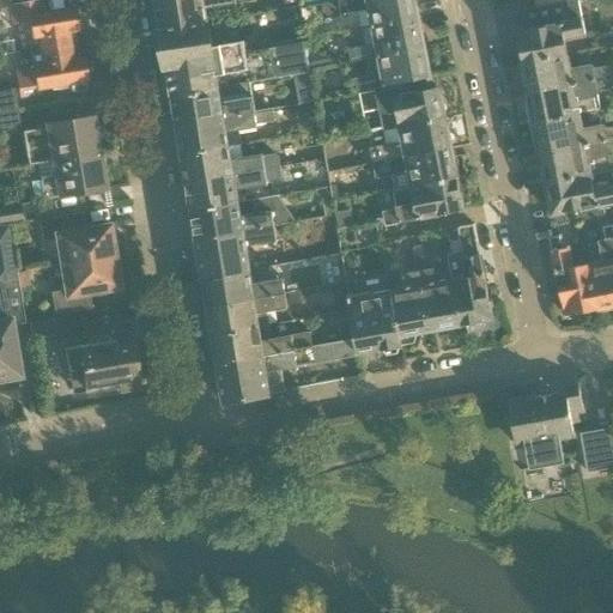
[(74,8),(42,14),(38,0),(36,0),(8,5),(11,25),(31,22),(32,35),(28,36),(30,50),(41,49),(71,43),(68,31),(73,30),(78,29),(74,8)]
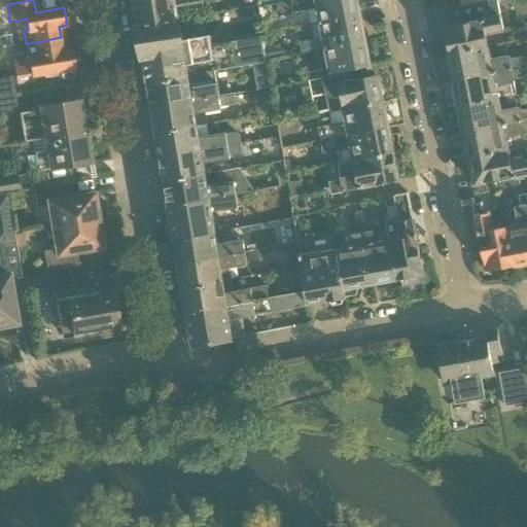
[(177,7),(204,3),(219,0),(149,0),(135,2),(138,25),(138,28),(180,21),(177,7)]
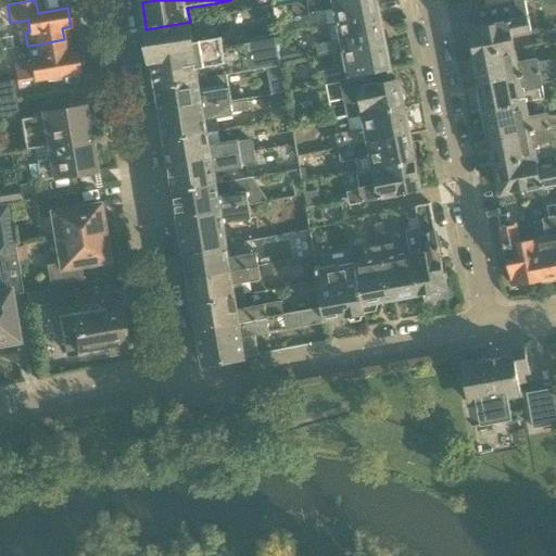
[(329,26),(380,16),(376,0),(314,0),(308,1),(311,13),(326,10),(329,26)]
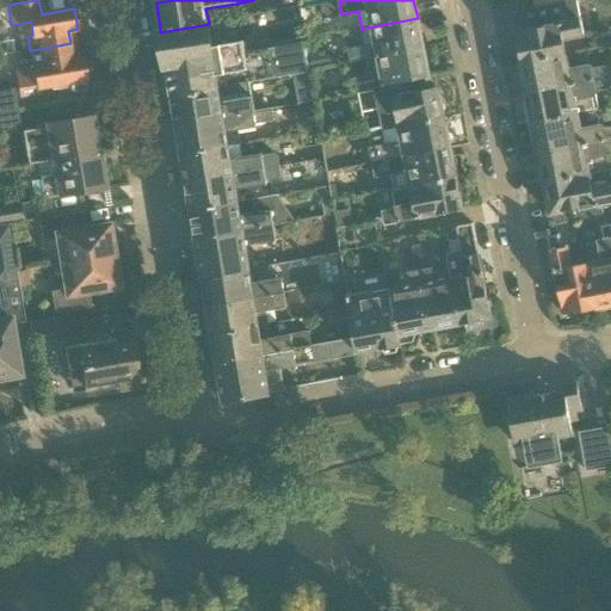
[(522,63),(566,55),(562,38),(582,35),(574,0),(573,0),(535,8),(538,28),(516,32),(522,63)]
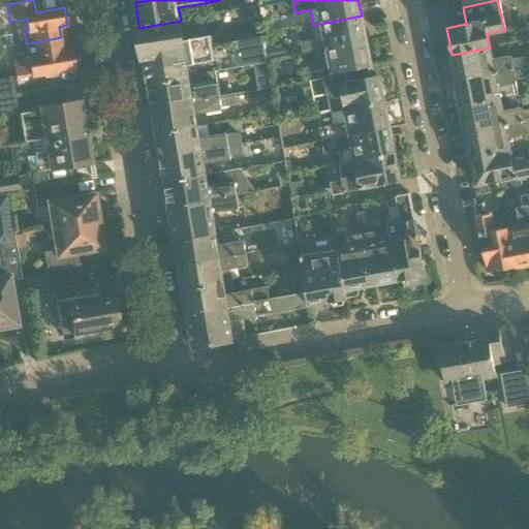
[(367,42),(365,29),(366,25),(365,21),(362,18),(362,16),(313,25),(315,39),(301,42),(303,53),(318,50),(366,41),(367,42)]
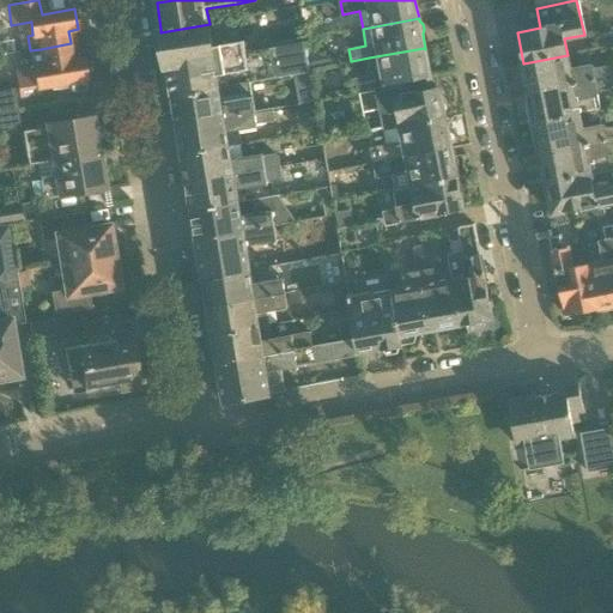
[(305,46),(248,56),(244,40),(213,46),(210,24),(161,32),(167,67),(168,77),(169,77),(173,99),(249,86),(310,76),(305,46)]
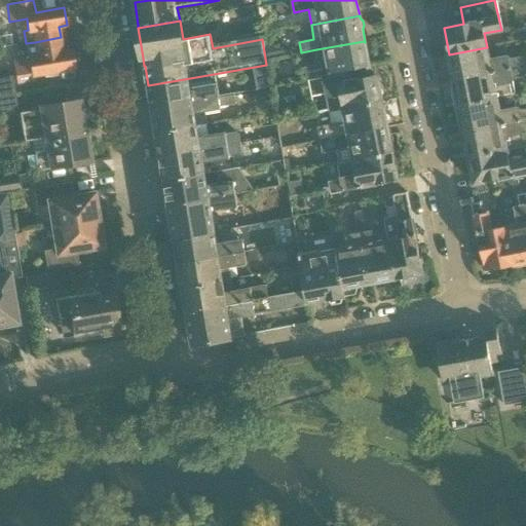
[(0,98),(14,96),(12,84),(33,81),(33,76),(37,75),(74,69),(71,50),(63,51),(61,37),(35,42),(35,43),(27,45),(29,61),(13,63),(16,77),(0,79),(0,98)]
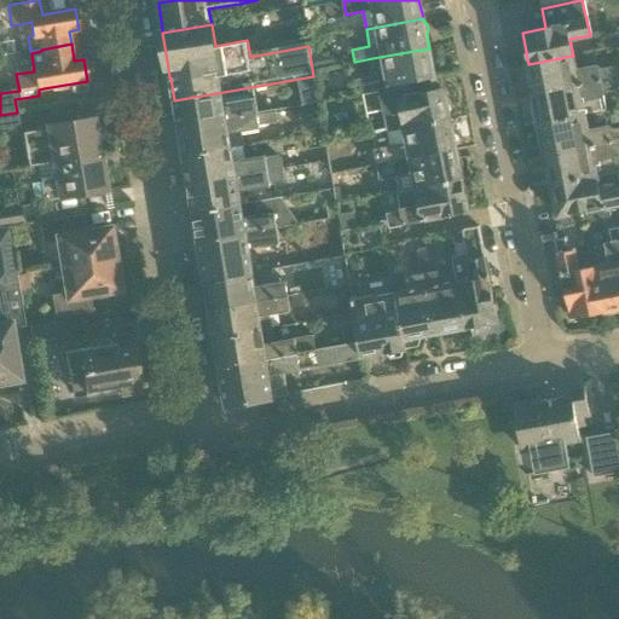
[(435,79),(429,50),(428,48),(372,58),(376,76),(358,80),(360,93),(379,90),(406,84),(435,79)]
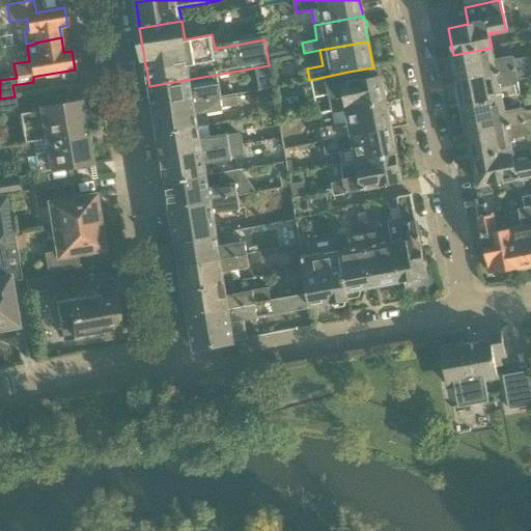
[(530,57),(526,58),(516,60),(511,57),(495,60),(492,48),(453,55),(458,81),(530,65),(530,57)]
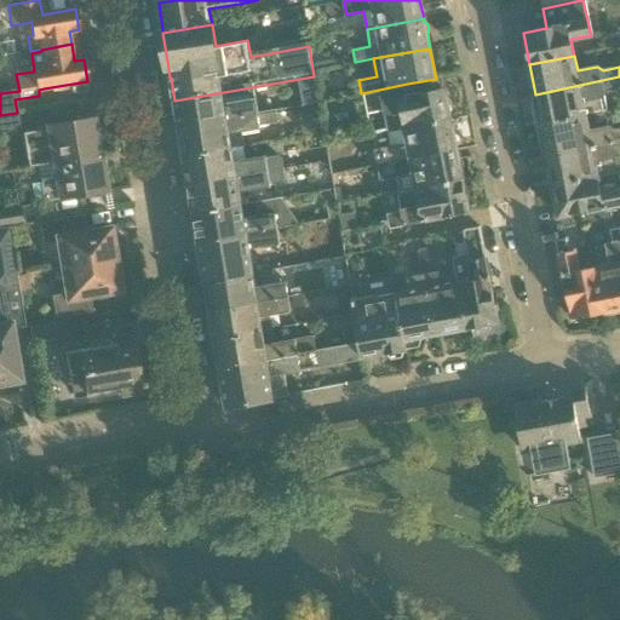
[(618,89),(615,79),(619,78),(619,76),(535,95),(537,105),(534,108),(537,126),(603,112),(601,96),(603,95),(608,91),(618,89)]
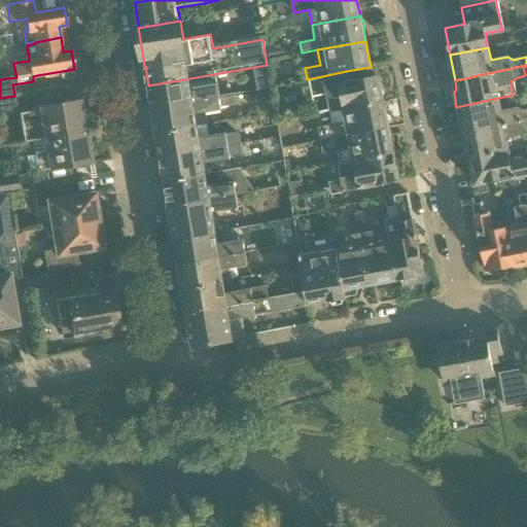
[(346,109),(383,102),(383,99),(384,95),(383,91),(381,89),(379,78),(376,76),(348,81),(346,71),(322,76),(329,112),(346,109)]
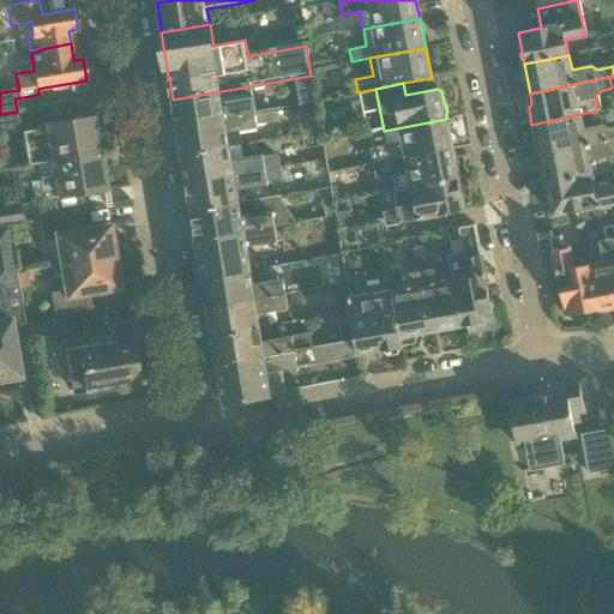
[(257,112),(254,98),(251,98),(250,86),(173,100),(178,128),(275,112),(274,108),(257,112)]
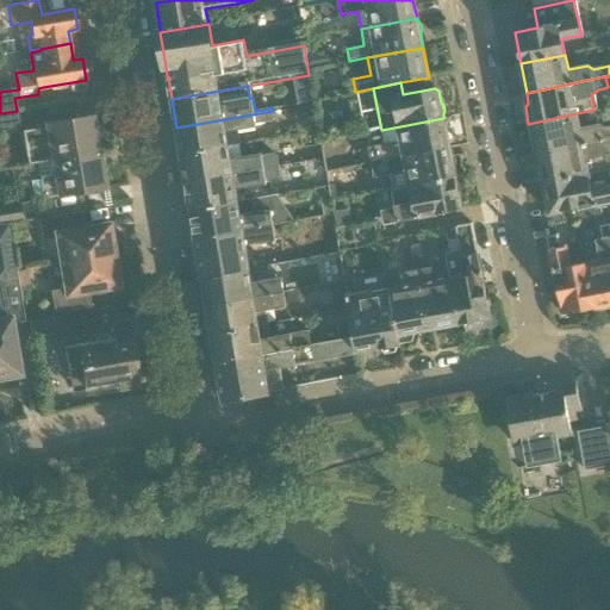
[(311,88),(296,91),(298,104),(313,101),(311,88)]
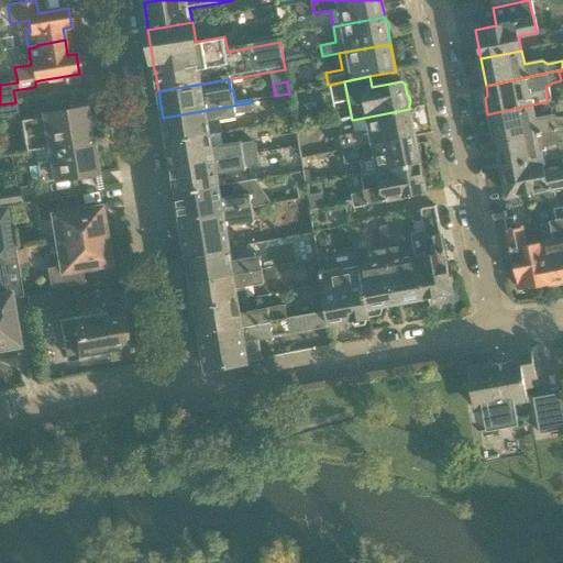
[(497,141),(562,127),(562,118),(559,120),(553,114),(536,118),(533,107),(549,103),(548,101),(487,114),(490,130),(495,132),(497,141)]
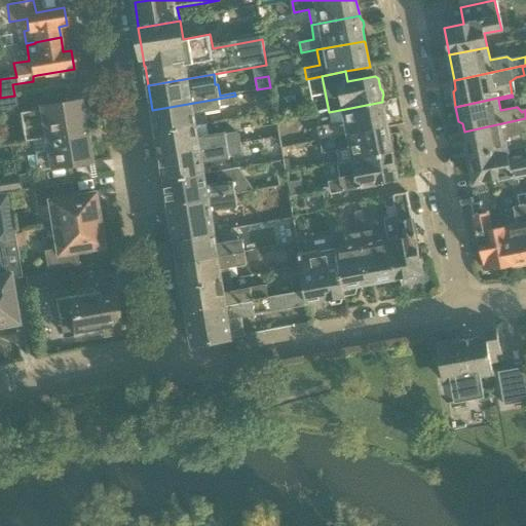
[(0,113),(17,110),(14,96),(0,98),(0,113)]
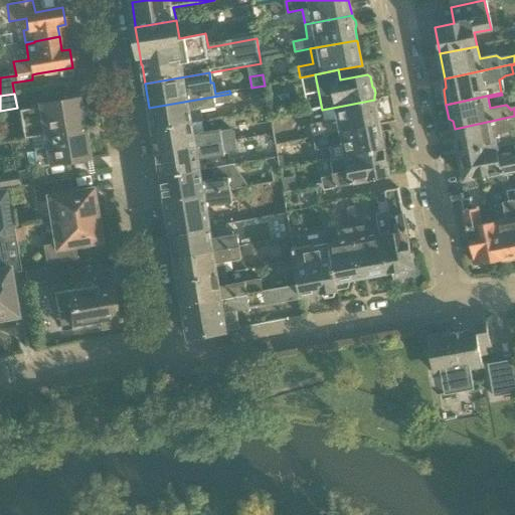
[(217,108),(216,105),(231,102),(230,94),(149,108),(153,132),(203,123),(203,122),(201,111),(217,108)]
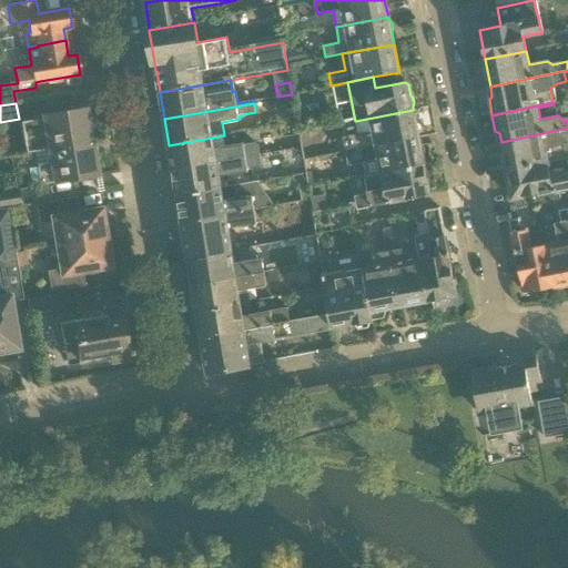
[(28,153),(50,149),(91,141),(91,138),(93,137),(91,124),(89,124),(85,109),(46,115),(44,112),(34,114),(36,120),(22,123),(28,153)]
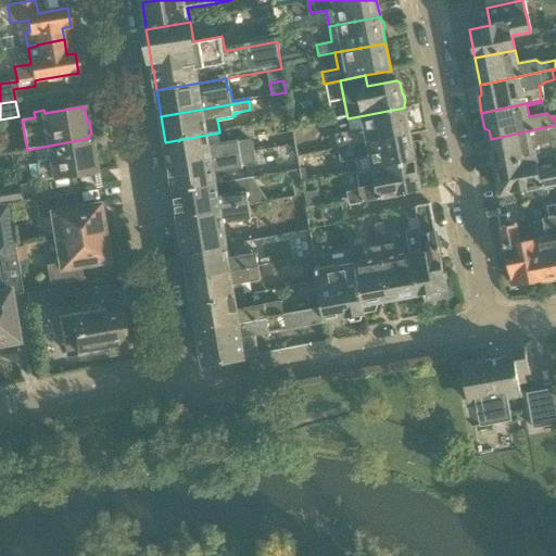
[(341,148),(411,135),(404,108),(365,115),(367,129),(338,135),(341,148)]
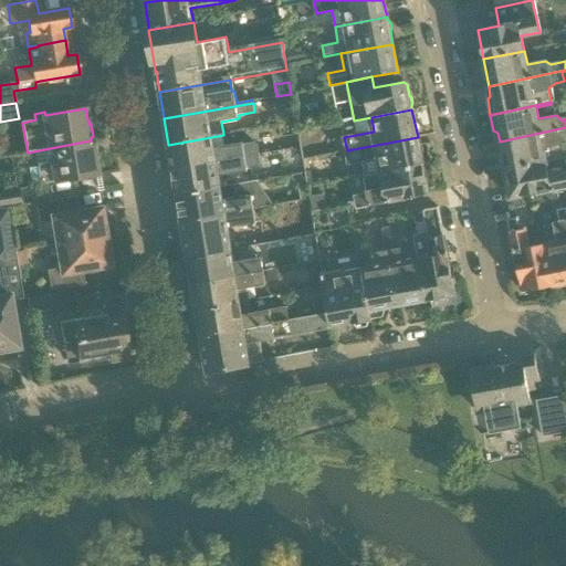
[(565,138),(565,127),(500,142),(502,154),(501,158),(502,163),(504,166),(504,168),(564,156),(561,143),(564,139),(565,138)]
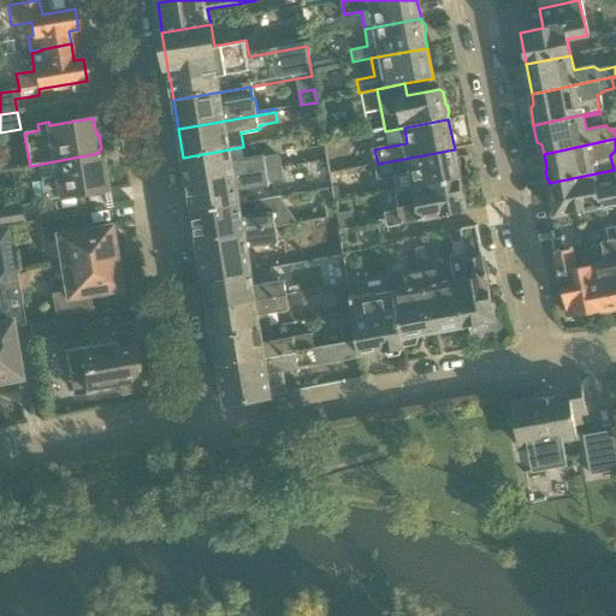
[(277,154),(265,157),(265,154),(246,158),(243,147),(183,158),(188,187),(283,170),(280,157),(277,154)]
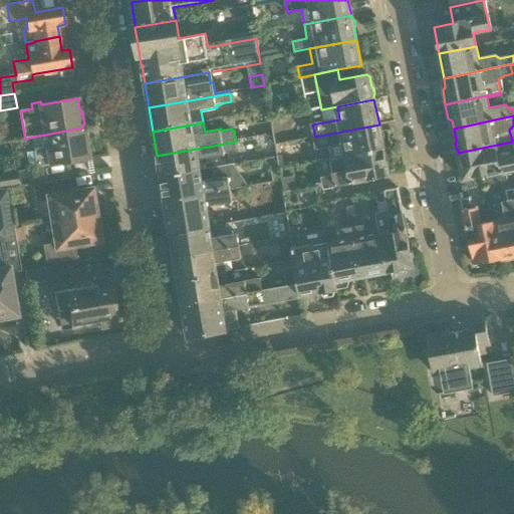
[(330,161),(384,150),(379,124),(315,137),(317,150),(327,148),(330,161)]
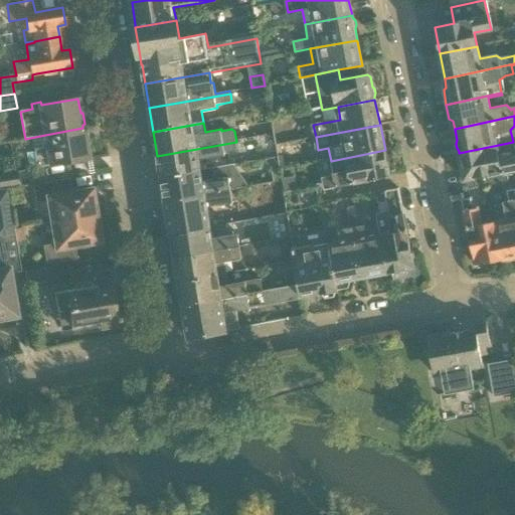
[(82,128),(45,135),(47,147),(34,149),(38,167),(88,159),(82,128)]
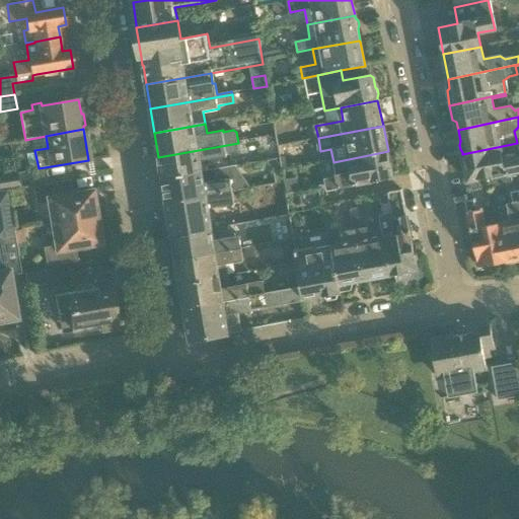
[(227,156),(227,155),(237,153),(239,150),(238,143),(158,157),(162,181),(203,174),(201,161),(227,156)]
